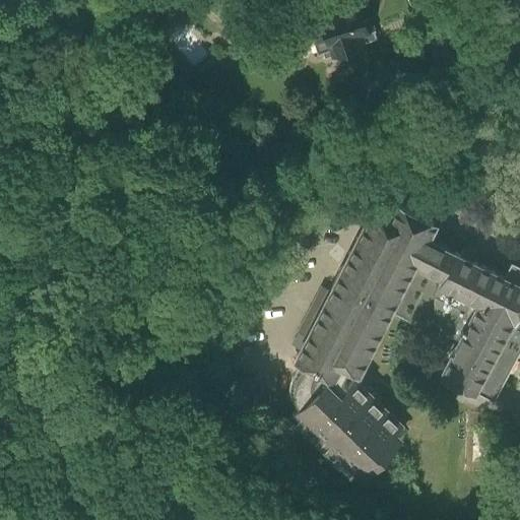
[(326,55),(373,39),(370,31),(375,29),(370,16),(364,18),(356,0),(342,0),(305,13),(318,51),(324,49),(326,55)]
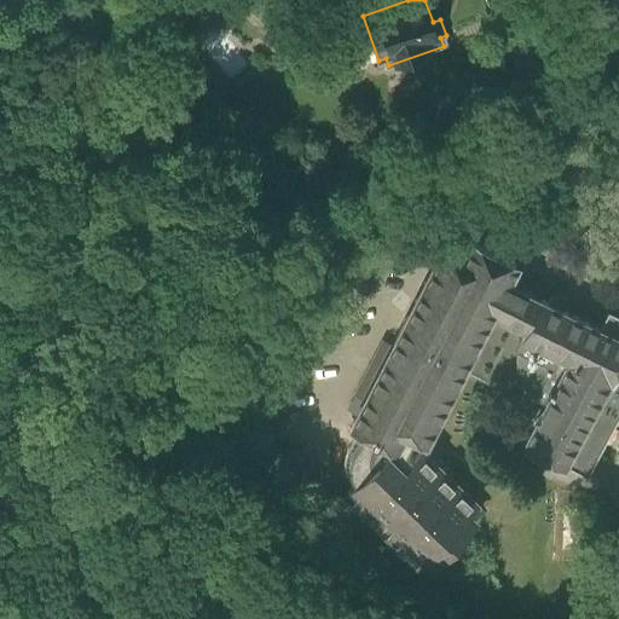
[(181,65),(186,71),(200,61),(195,55),(181,65)]
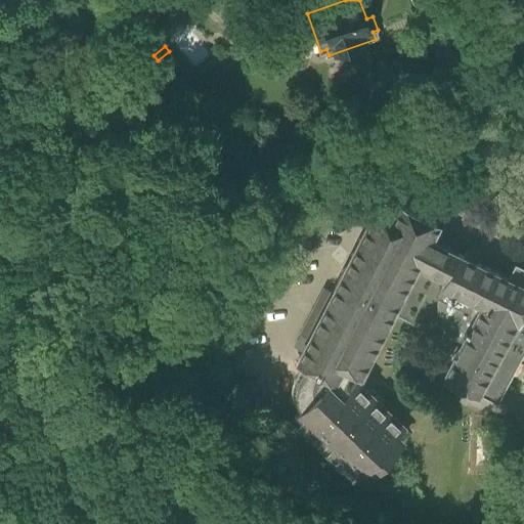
[(411,88),(379,76),(367,104),(400,117),(411,88)]
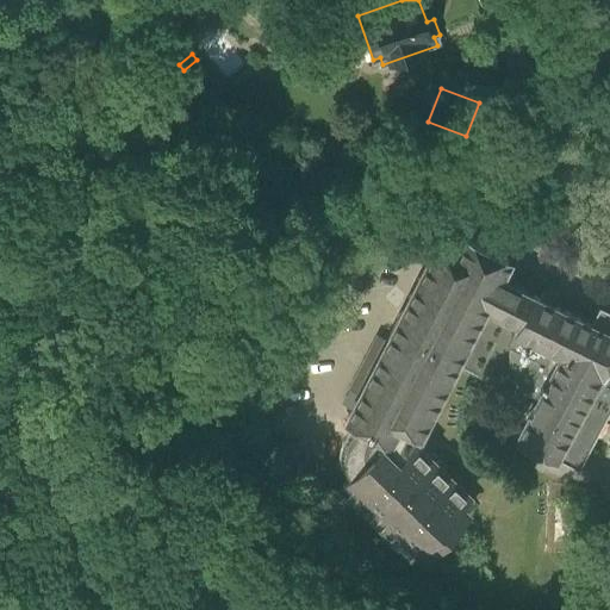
[(458,255),(436,243),(348,417),(354,419),(342,443),(341,448),(340,452),(338,456),(340,460),(340,464),(341,468),(343,472),(346,475),(348,478),(342,484),(414,553),(422,545),(430,552),(466,514),(459,506),(468,497),(415,446),(408,452),(400,444),(409,428),(411,429),(412,428),(419,433),(455,363),(504,390),(506,387),(508,388),(502,393),(512,404),(521,411),(529,415),(517,435),(555,456),(571,428),(589,439),(609,398),(609,316),(608,315),(601,329),(499,278),(509,260),(466,237),(458,255)]
